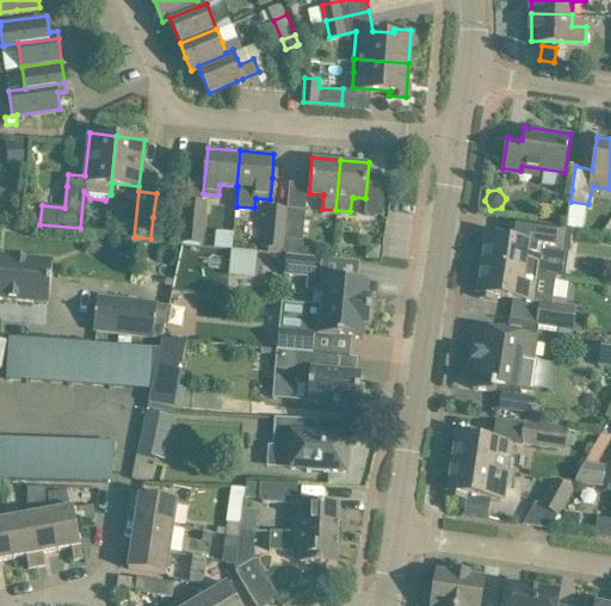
[(204,242),(208,202),(189,199),(185,241),(204,242)]
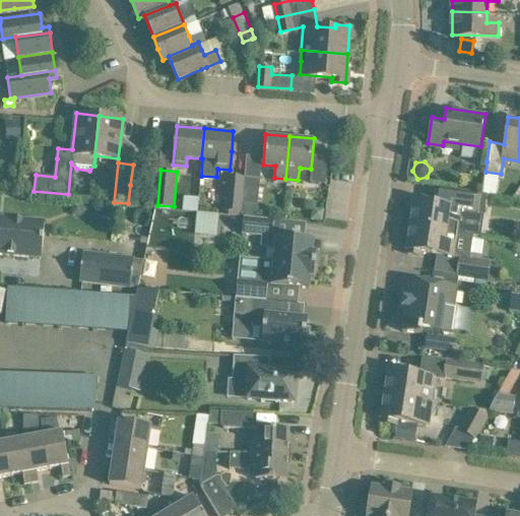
[(241,195),(243,176),(228,175),(223,210),(240,211),(241,195)]
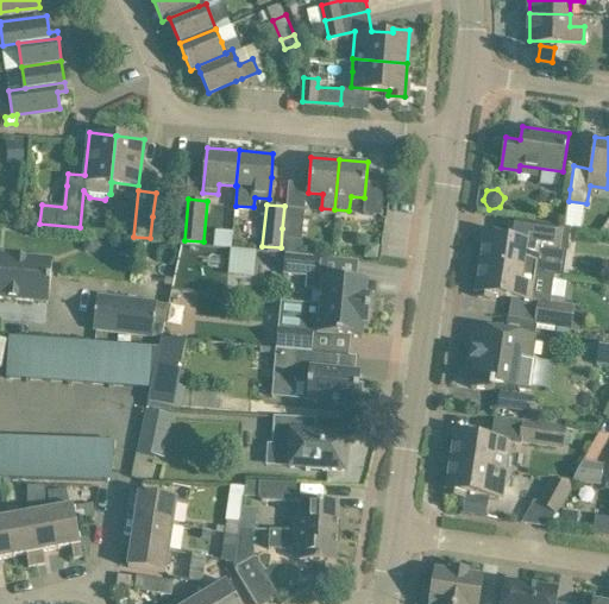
[(284,206),(282,228),(302,231),(305,208),(284,206)]
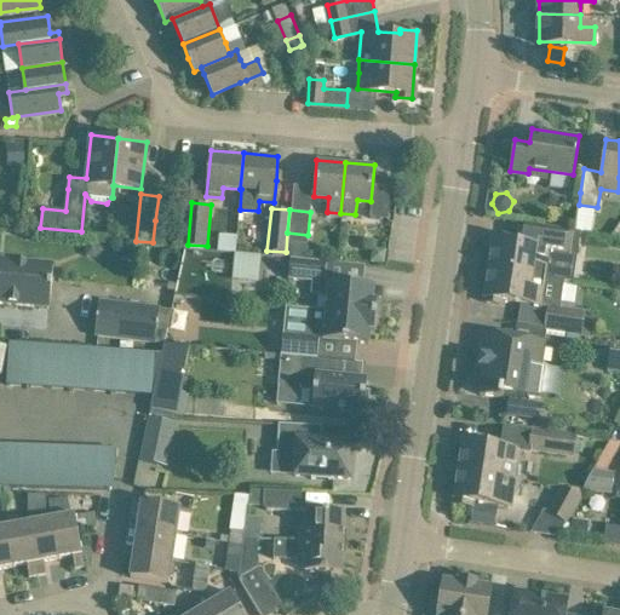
[(495,234),(491,268),(543,275),(546,251),(578,256),(581,229),(537,223),(533,245),(511,241),(512,236),(495,234)]
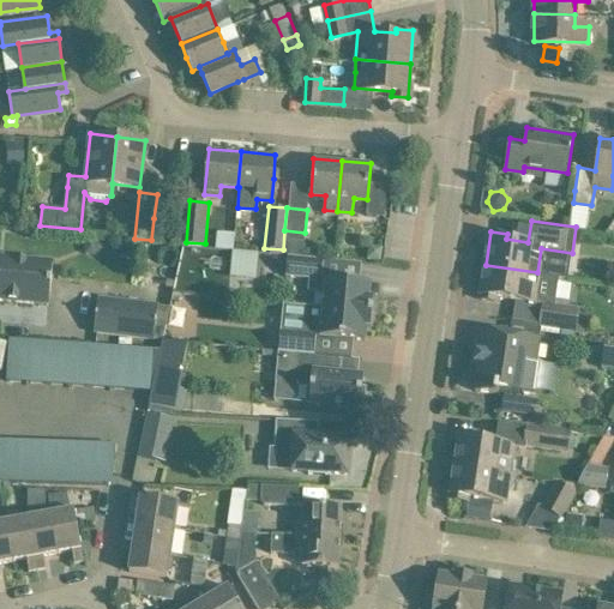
[(215,245),(232,246),(233,230),(216,229),(215,245)]
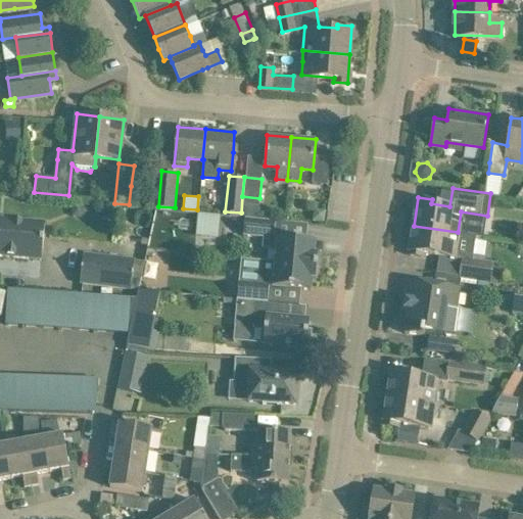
[(195,234),(219,234),(219,211),(196,210),(195,234)]
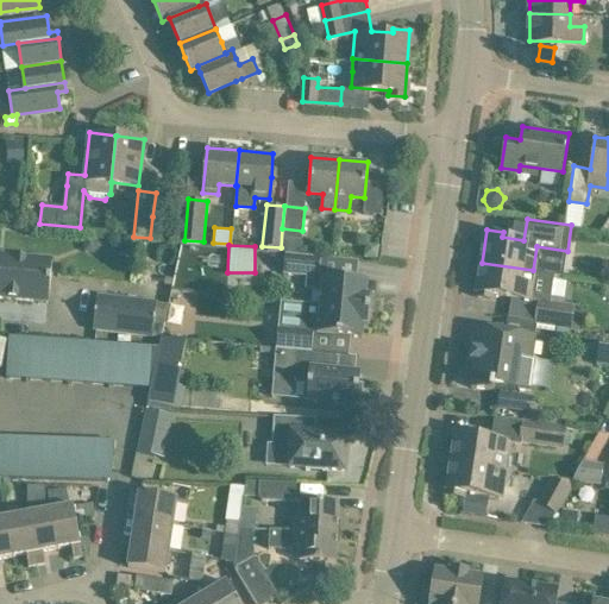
[(0,295),(49,300),(52,257),(0,251),(0,295)]
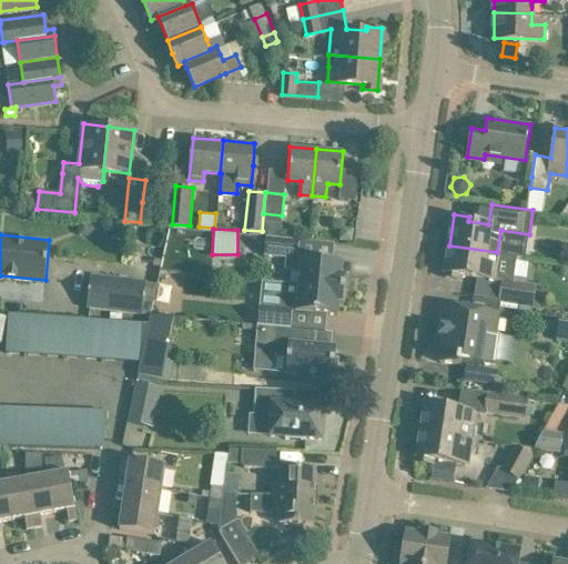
[(344,286),(345,273),(342,273),(343,260),(297,255),(300,238),(266,234),(264,254),(285,255),(284,268),(300,269),(298,282),(344,286)]
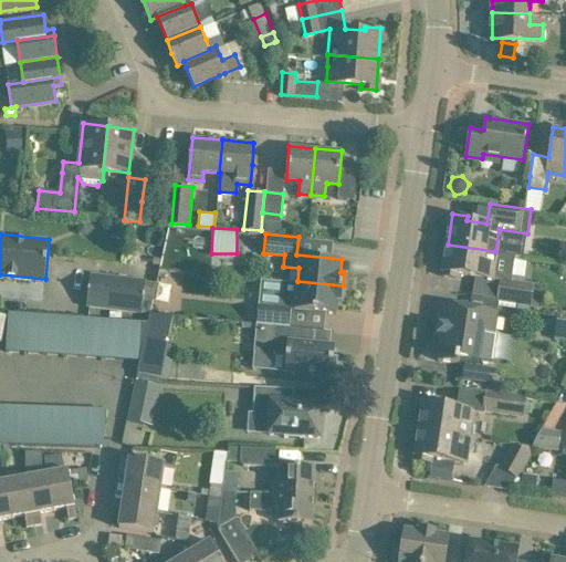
[(510,281),(514,255),(495,251),(448,245),(443,274),(459,277),(460,273),(501,279),(499,299),(532,303),(534,284),(510,281)]
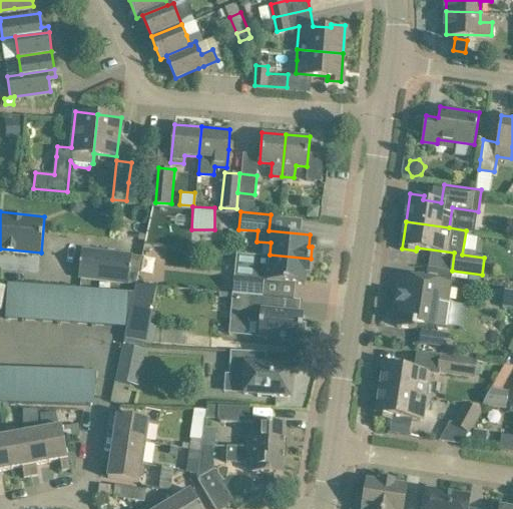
[(79,276),(111,279),(129,282),(132,253),(82,247),(79,276)]
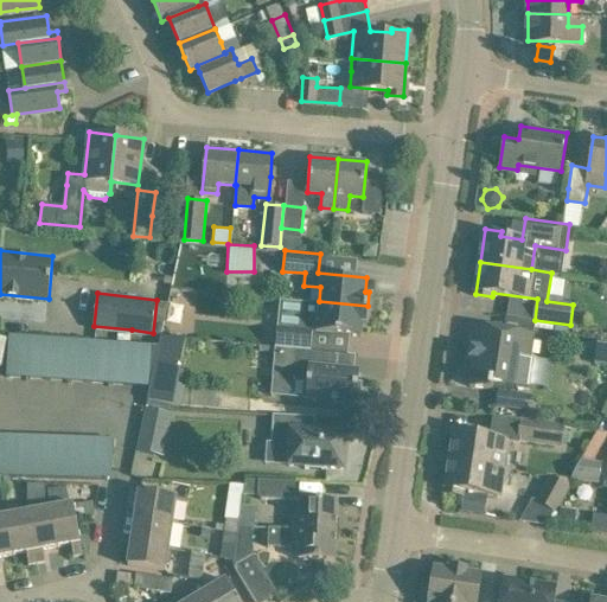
[(368,306),(319,301),(318,315),(301,314),(300,326),(278,325),(275,345),(311,348),(312,330),(360,334),(362,320),(366,320),(368,306)]
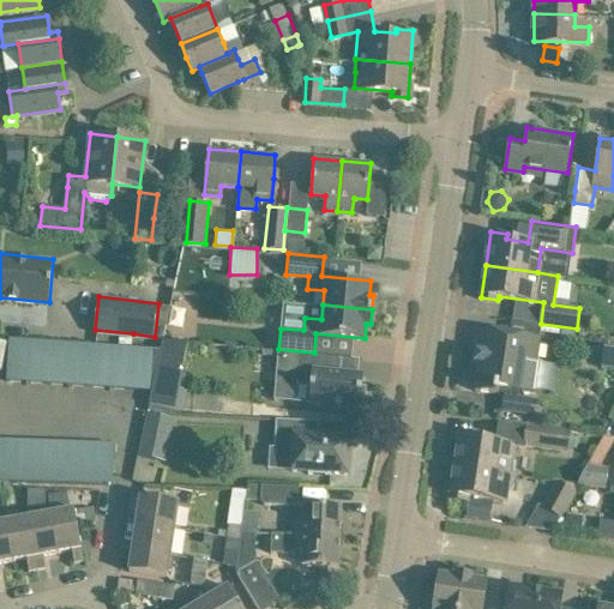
[(531,389),(536,357),(539,337),(476,329),(471,362),(479,363),(475,389),(499,392),(500,386),(519,389),(519,386),(531,389)]
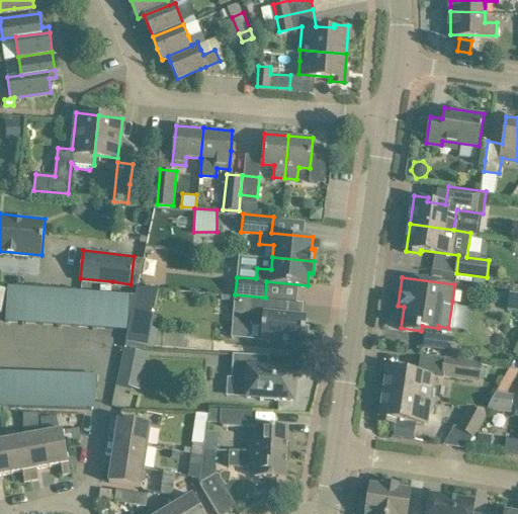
[(24,321),(26,285),(8,284),(5,320),(24,321)]
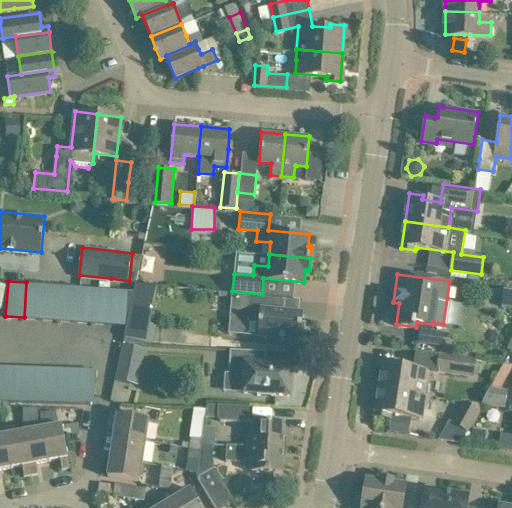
[(24,317),(41,318),(43,283),(26,282),(24,317)]
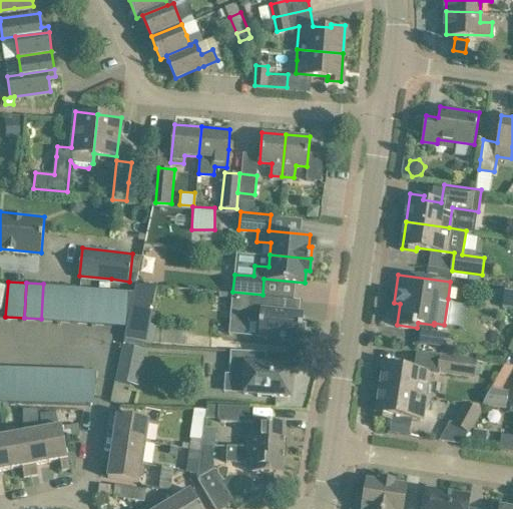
[(43,284),(41,319),(58,320),(60,285),(43,284)]
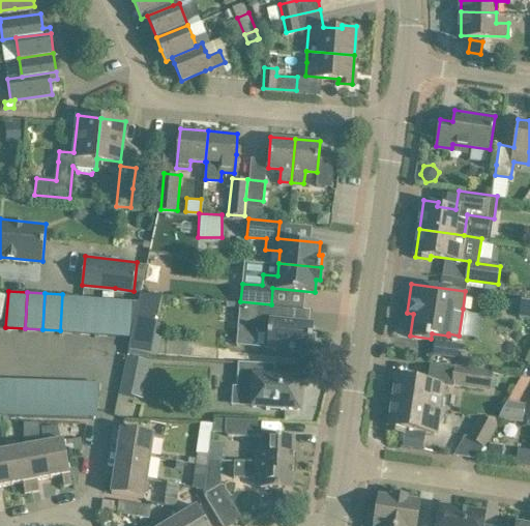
[(79,331),(81,295),(62,294),(60,330),(79,331)]
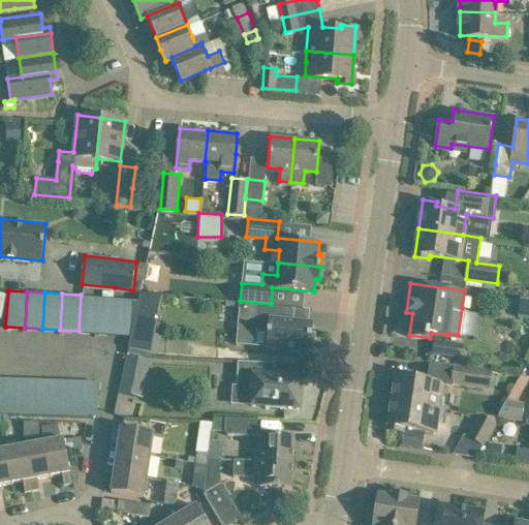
[(81,295),(79,331),(96,332),(98,296),(81,295)]
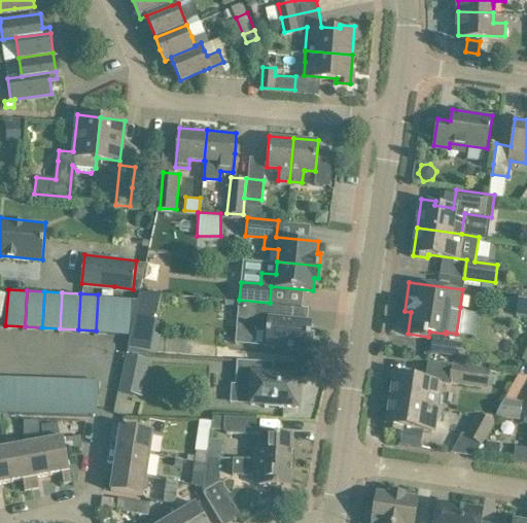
[(526,315),(526,293),(519,293),(516,313),(526,315)]
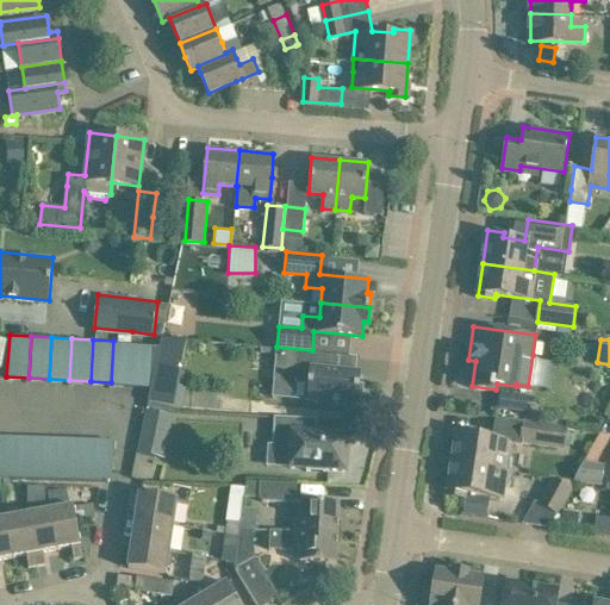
[(132,384),(135,342),(113,341),(111,382),(132,384)]
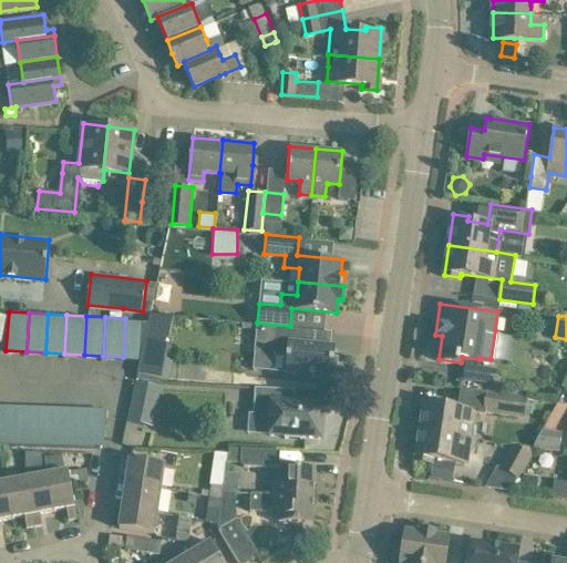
[(125,318),(123,357),(142,359),(143,355),(151,320),(125,318)]
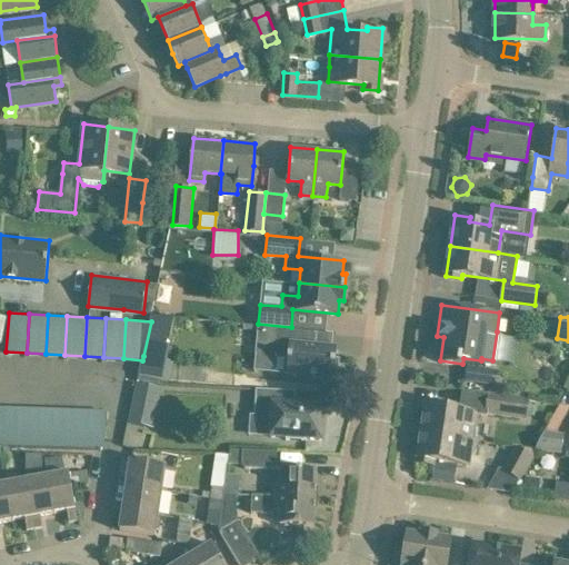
[(256,353),(253,369),(333,377),(335,367),(339,367),(339,357),(335,356),(336,346),(310,344),(311,329),(291,327),(258,324),(256,353)]
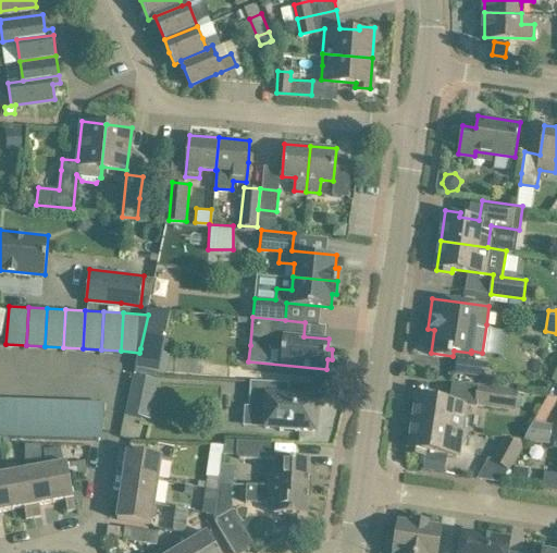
[(165,372),(169,355),(140,348),(139,353),(136,367),(165,372)]
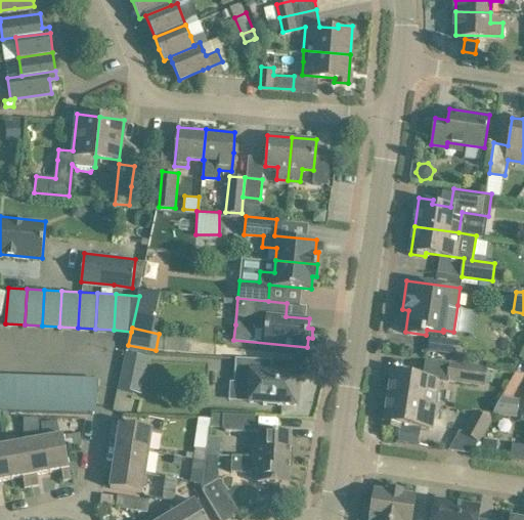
[(450,351),(451,342),(430,338),(429,348),(450,351)]
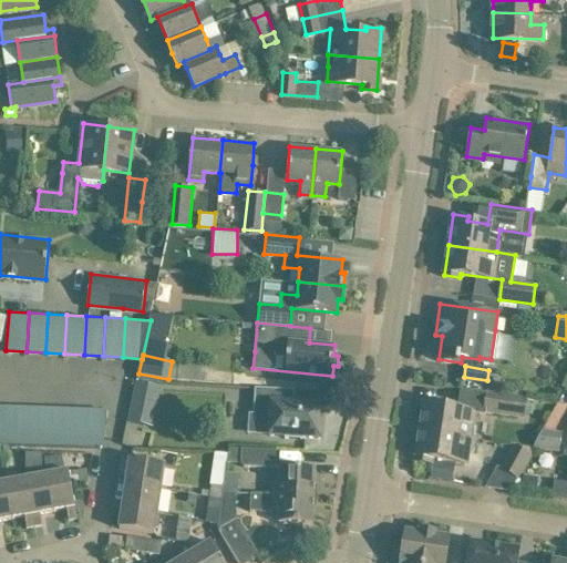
[(152,426),(161,385),(136,380),(127,420),(152,426)]
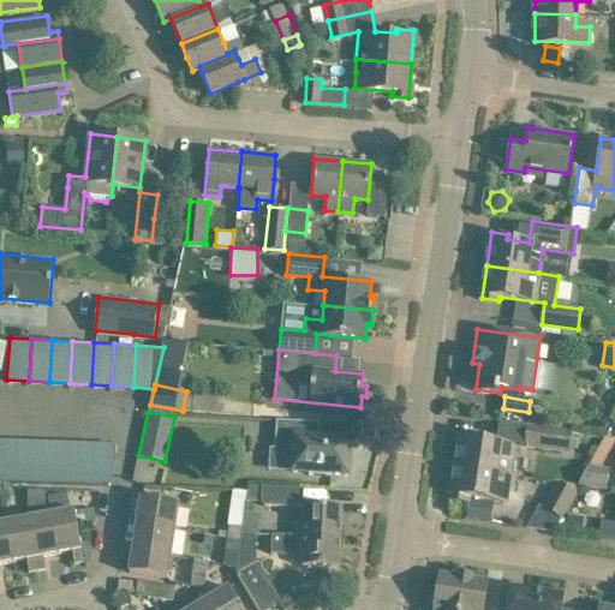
[(346,472),(348,438),(318,437),(318,420),(278,418),(276,446),(280,446),(280,453),(287,461),(294,462),(294,470),(308,470),(308,472),(330,473),(330,472),(346,472)]
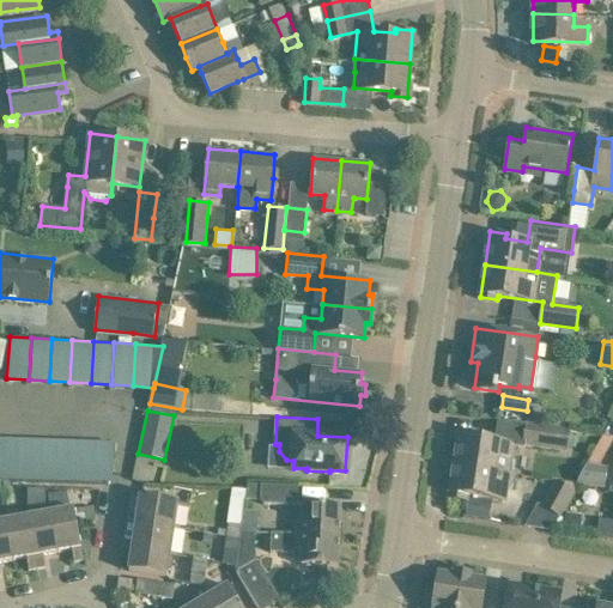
[(565,448),(569,429),(498,418),(495,439),(477,437),(477,432),(460,430),(455,462),(513,470),(514,458),(511,457),(514,444),(525,445),(526,442),(565,448)]
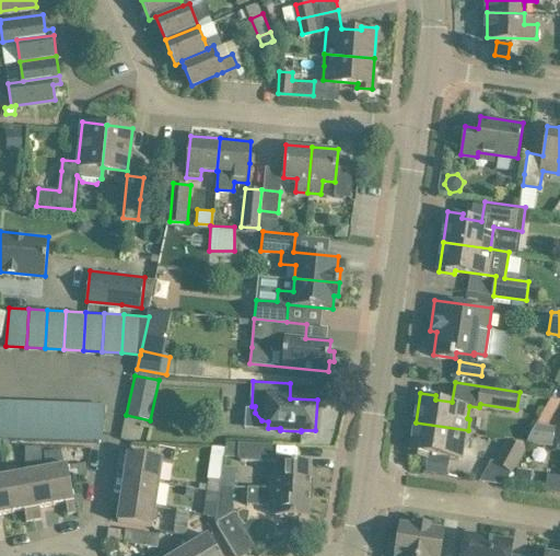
[(552,444),(556,426),(548,424),(559,401),(559,398),(551,396),(527,440),(552,444)]
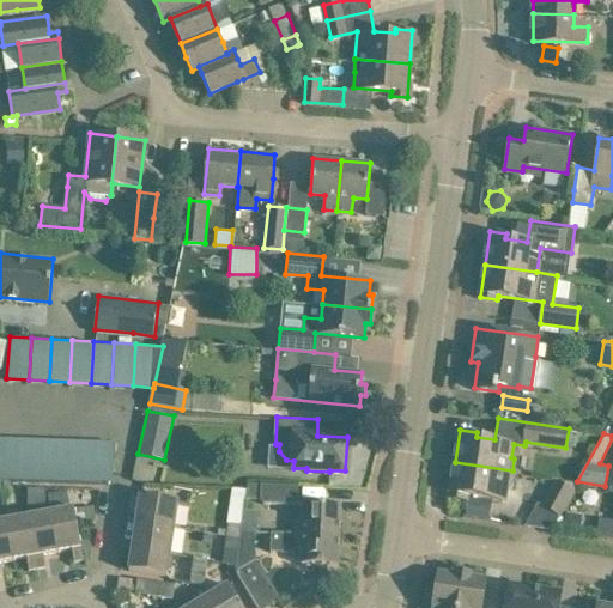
[(22,479),(23,437),(5,437),(4,478),(22,479)]
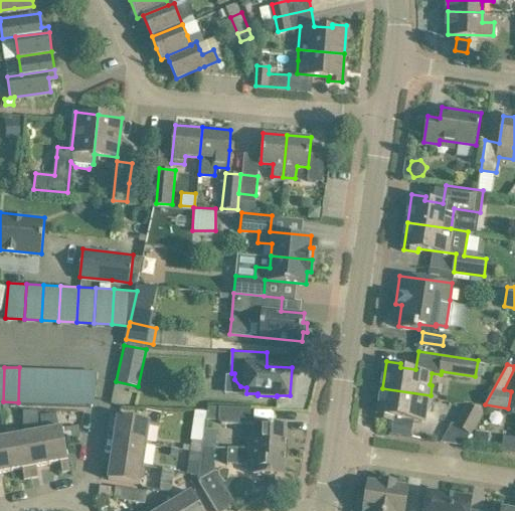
[(18,402),(33,402),(35,368),(19,367),(18,402)]
